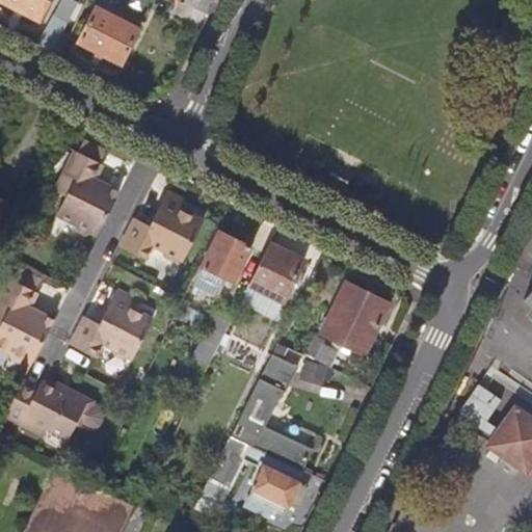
[(42,20),(51,0),(4,0),(4,1),(42,20)]
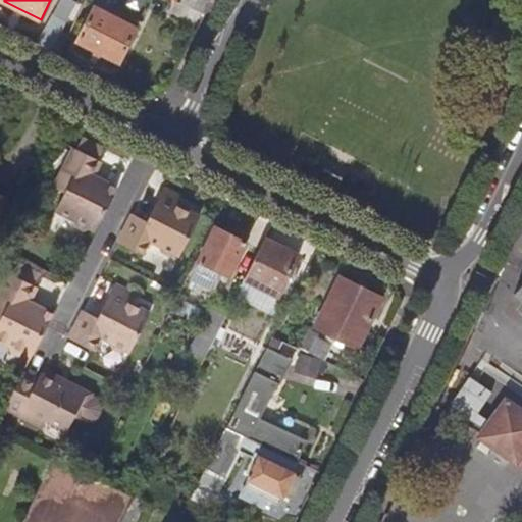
[(186,0),(184,5),(203,15),(210,0),(186,0)]
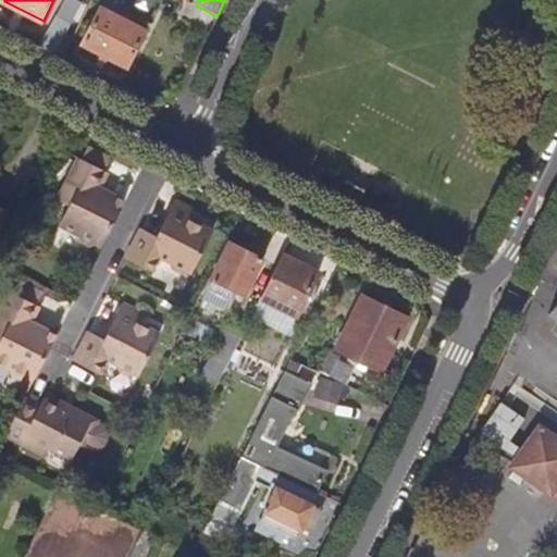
[(60,4),(52,19),(69,27),(75,13),(60,4)]
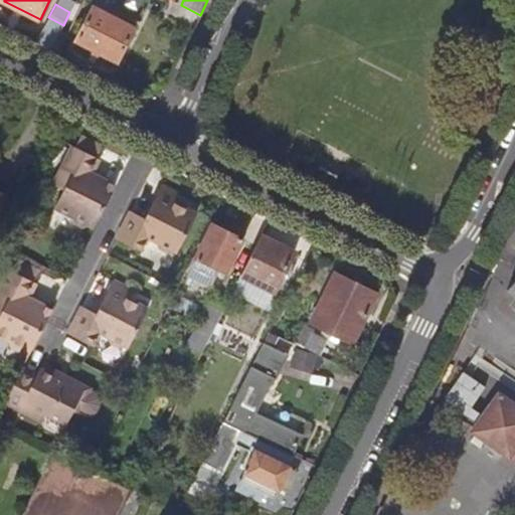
[(137,27),(98,7),(79,42),(120,62),(137,27)]
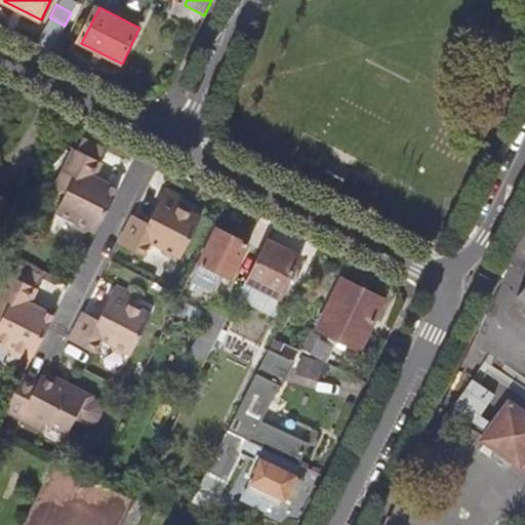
[(52,50),(65,26),(49,17),(37,42),(52,50)]
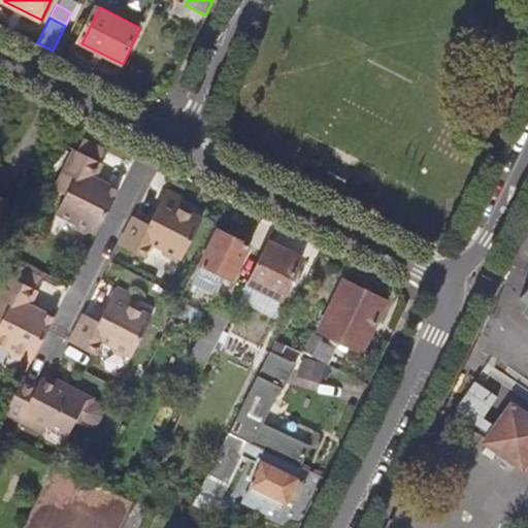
[(83,137),(76,149),(100,160),(105,149),(83,137)]
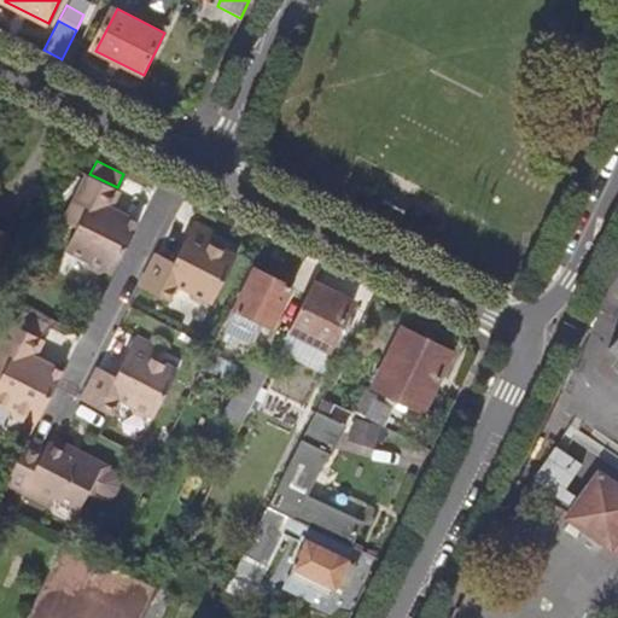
[(121,190),(117,187),(89,174),(66,220),(80,226),(68,249),(83,258),(83,263),(101,273),(108,269),(112,273),(139,220),(112,207),(121,190)]
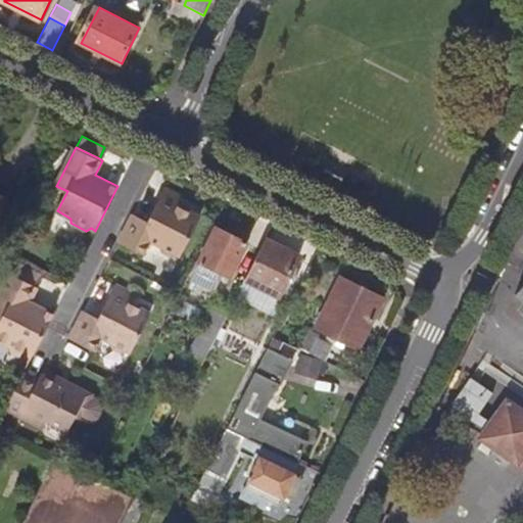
[(185,195),(168,187),(148,222),(134,215),(119,243),(143,255),(151,241),(160,245),(160,250),(175,256),(180,255),(184,257),(203,217),(181,205),(185,195)]
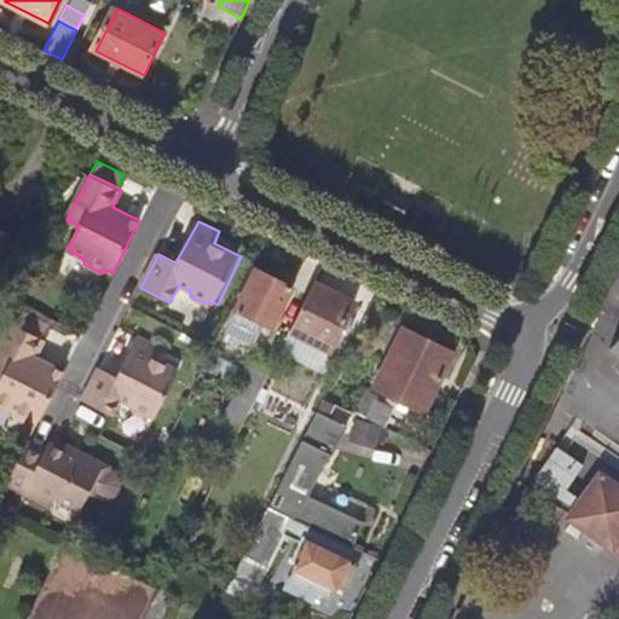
[(291,288),(258,272),(238,312),(273,329),(291,288)]
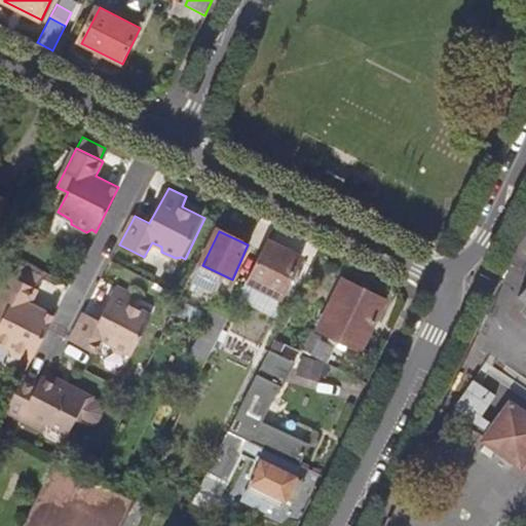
[(298,260),(265,243),(247,279),(282,296),(298,260)]
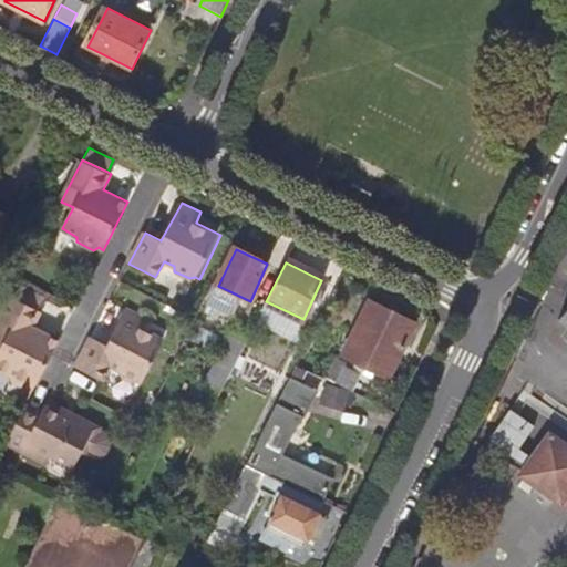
[(566,272),(560,270),(540,312),(566,336),(566,272)]
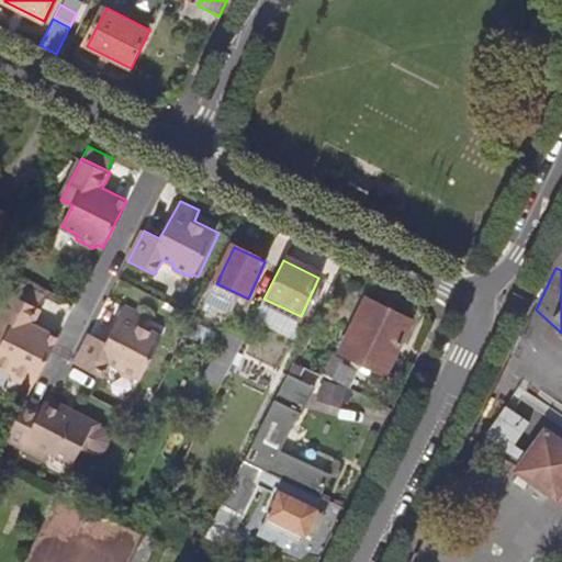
[(10,296),(34,310),(41,296),(17,283),(10,296)]
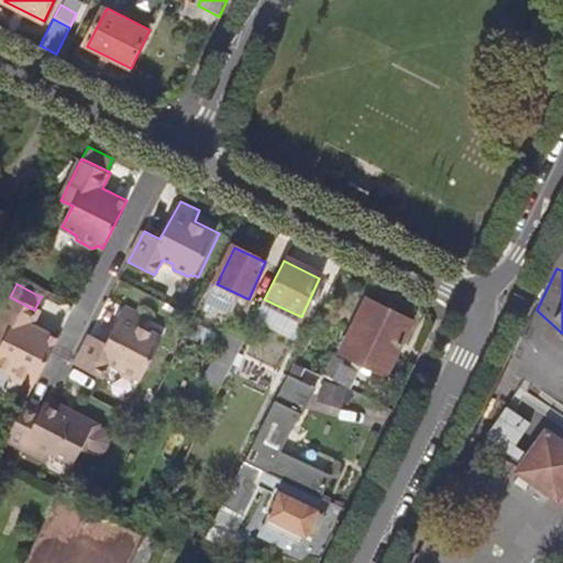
[(39,311),(34,310),(10,297),(0,316),(0,370),(2,371),(3,378),(18,386),(26,383),(32,385),(56,338),(32,326),(39,311)]
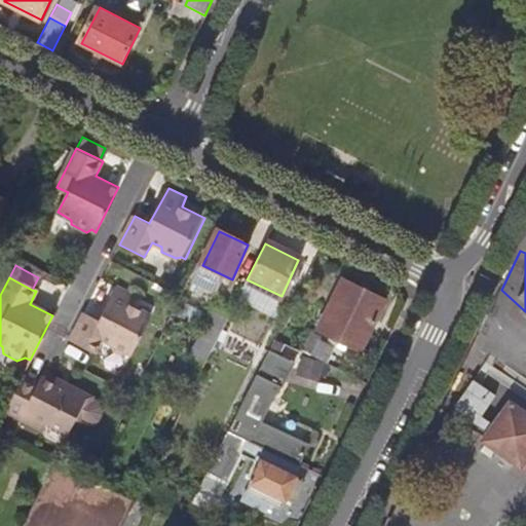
[(381,301),(340,280),(323,315),(364,336),(381,301)]
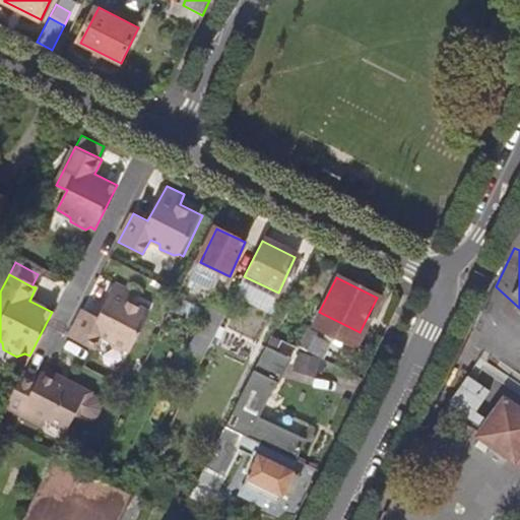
[(83,313),(68,341),(91,353),(99,338),(108,342),(110,348),(123,354),(128,352),(132,354),(152,315),(129,303),(132,295),(115,285),(96,319),(83,313)]
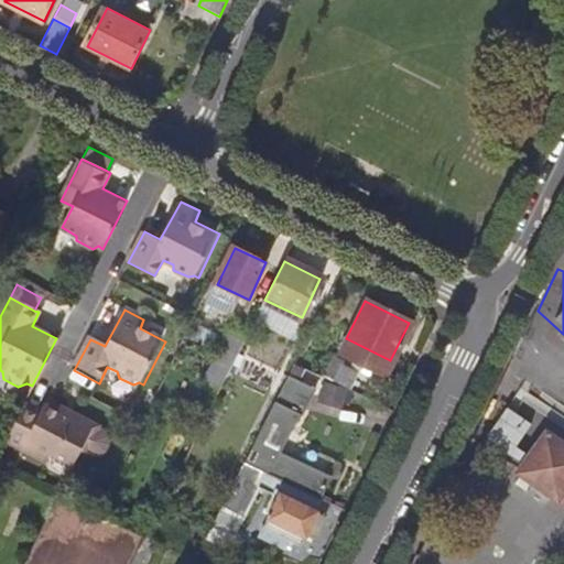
[(223,350),(237,358),(251,326),(238,321),(223,350)]
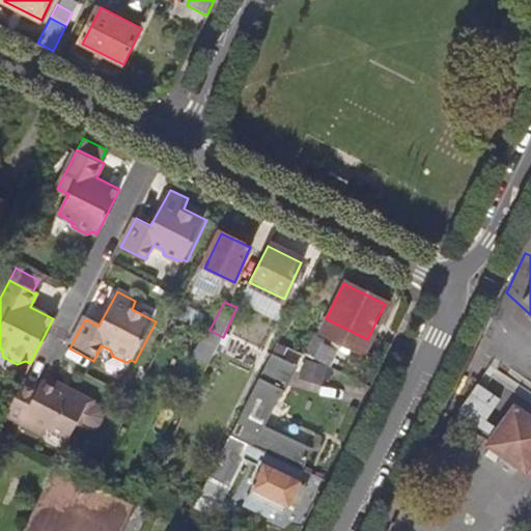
[(296,371),(270,359),(231,436),(302,471),(312,448),(264,424),(281,390),(285,392),(296,371)]
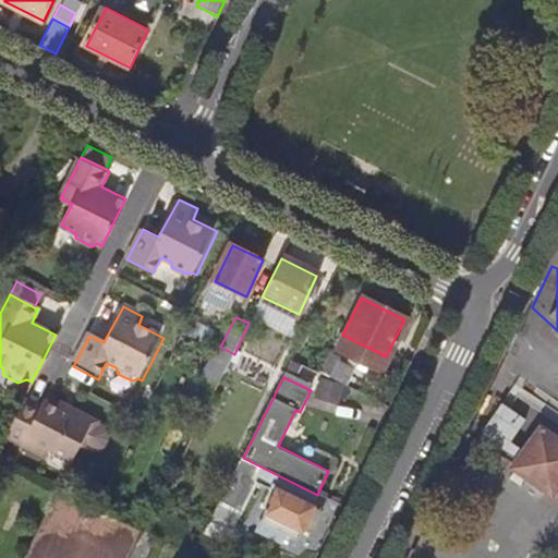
[(46,395),(43,401),(67,414),(70,407),(46,395)]
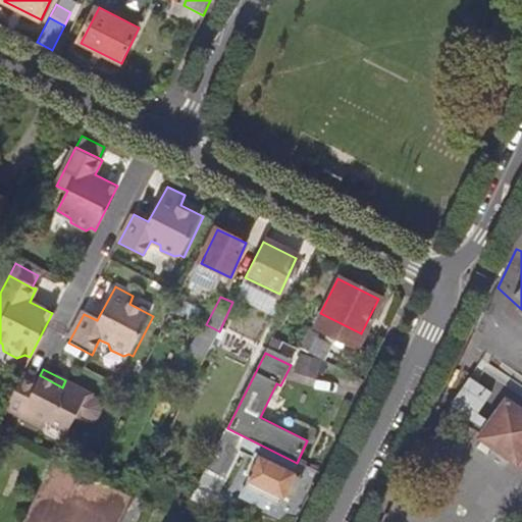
[(90,393),(65,380),(62,387),(40,375),(37,381),(20,373),(3,410),(45,431),(50,423),(69,433),(76,420),(84,423),(91,422),(95,419),(98,416),(98,413),(97,409),(96,404),(93,400),(88,398),(90,393)]
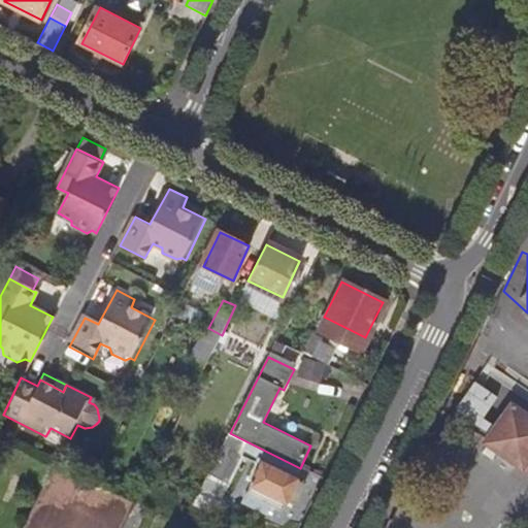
[(484,419),(496,389),(473,380),(461,410),(484,419)]
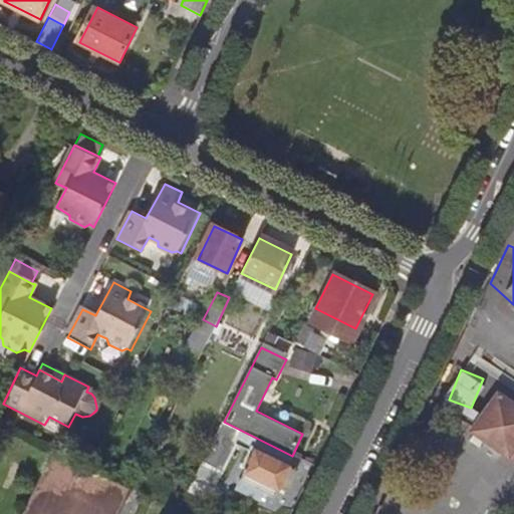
[(513,415),(496,406),(477,442),(513,462),(513,415)]
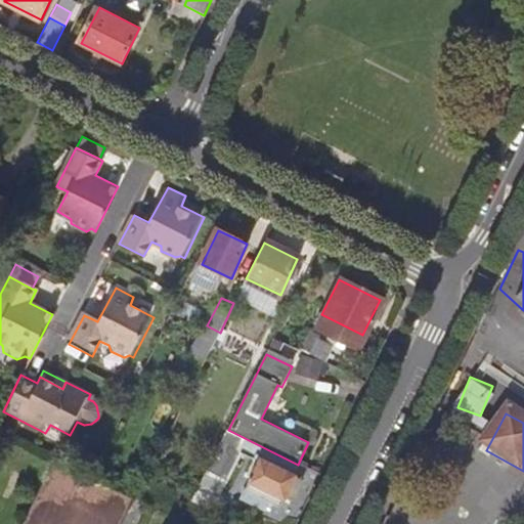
[(276,509),(298,465),(228,430),(206,474),(226,484),(242,453),(257,461),(243,492),(276,509)]
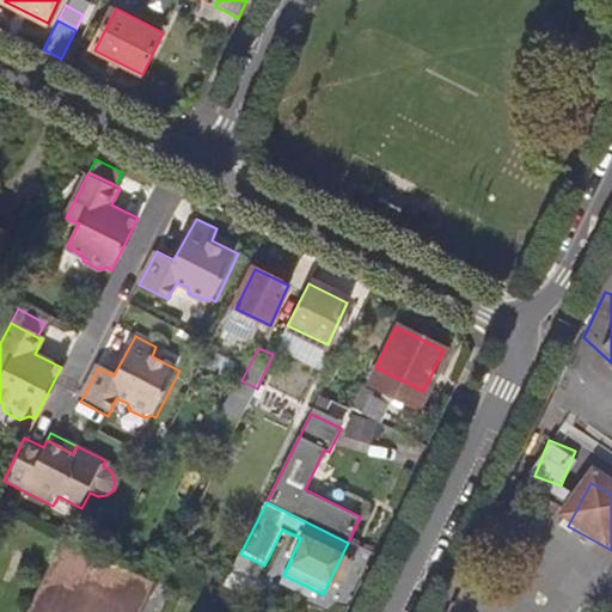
[(181,563),(172,558),(159,585),(167,588),(181,563)]
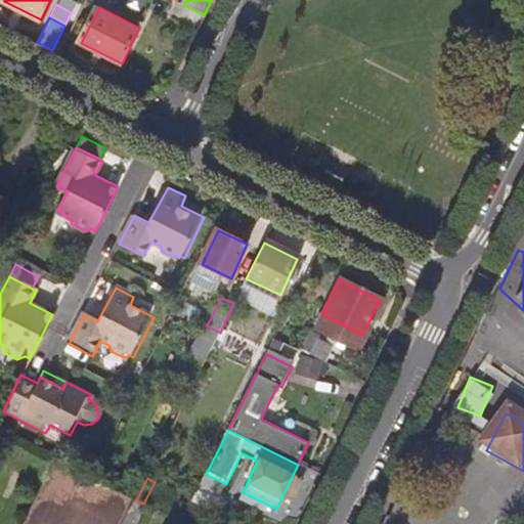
[(178,506),(172,518),(181,522),(181,523),(187,511),(178,506)]
